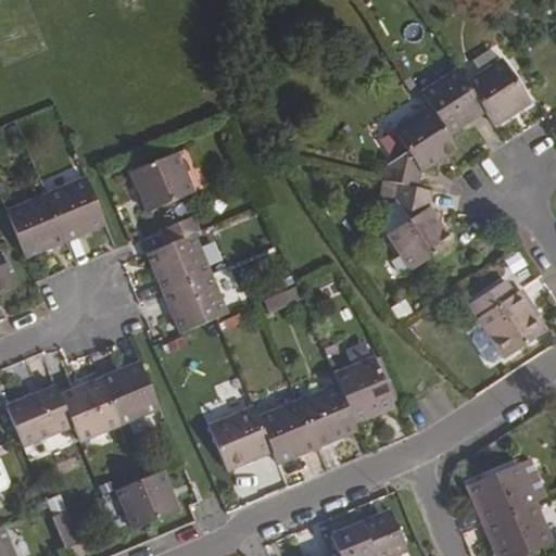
[(503,59),(466,83),(485,111),(494,126),(529,102),(503,59)]
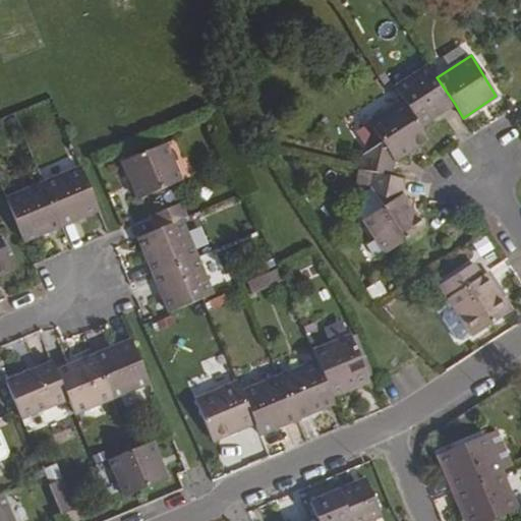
[(395,88),(403,100),(420,127),(455,104),(437,77),(429,65),(395,88)]
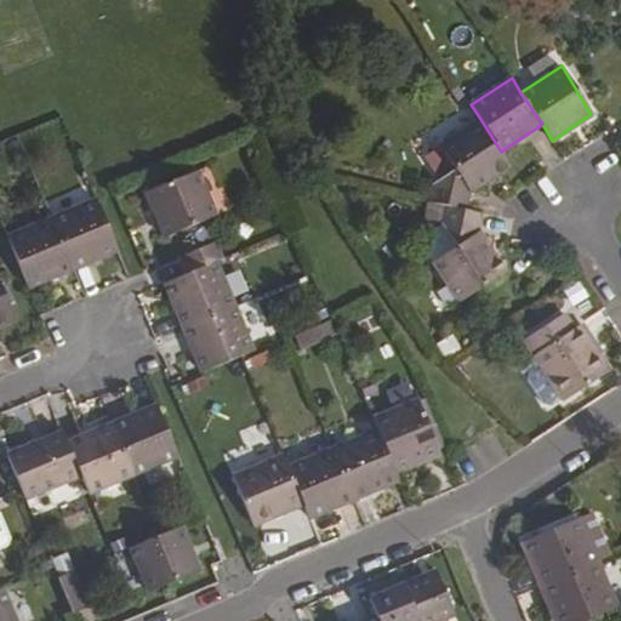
[(454,170),(431,186),(427,203),(444,206),(466,211),(469,194),(511,166),(501,152),(480,119),(439,146),(454,170)]
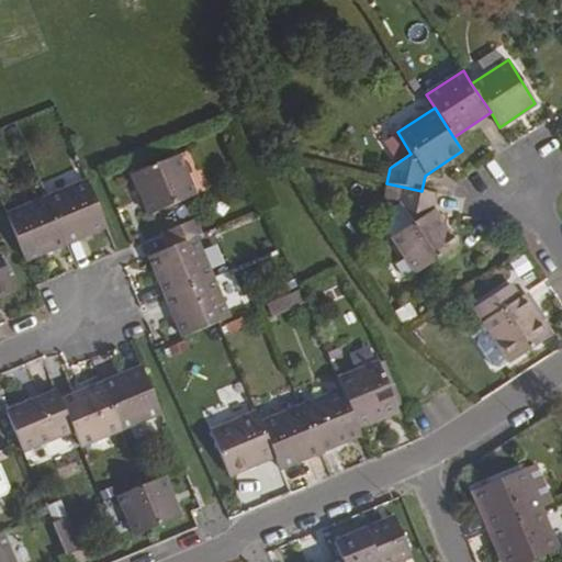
[(179,156),(132,176),(148,216),(195,195),(179,156)]
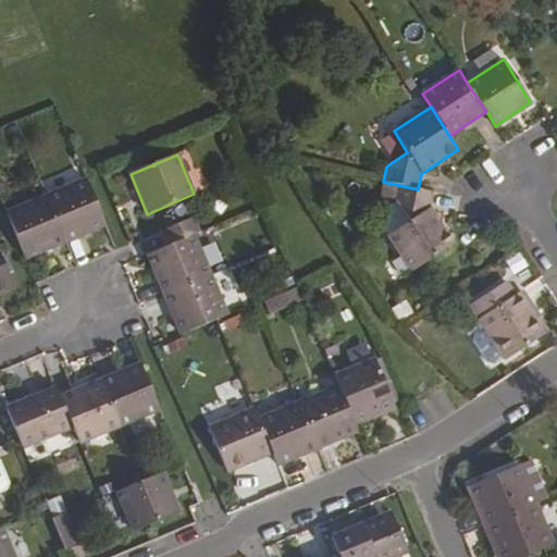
[(86,180),(46,196),(65,242),(106,225),(86,180)]
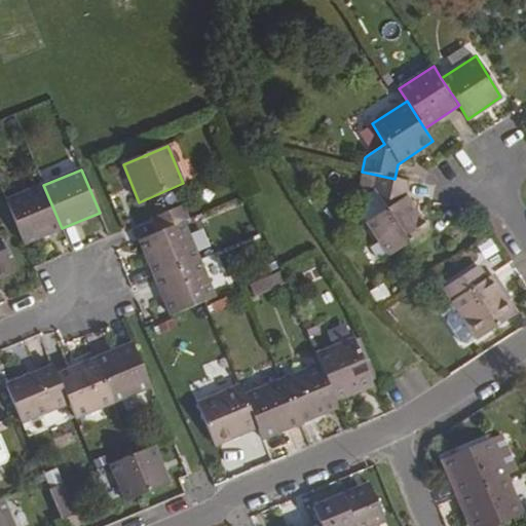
[(357,209),(389,257),(428,231),(406,196),(409,182),(395,179),(376,175),(373,189),(374,190),(359,200),(357,209)]
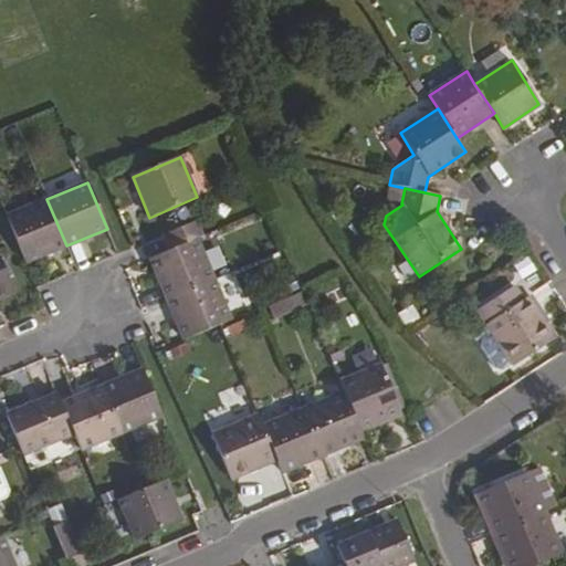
[(46,199),(7,216),(25,263),(66,245),(46,199)]
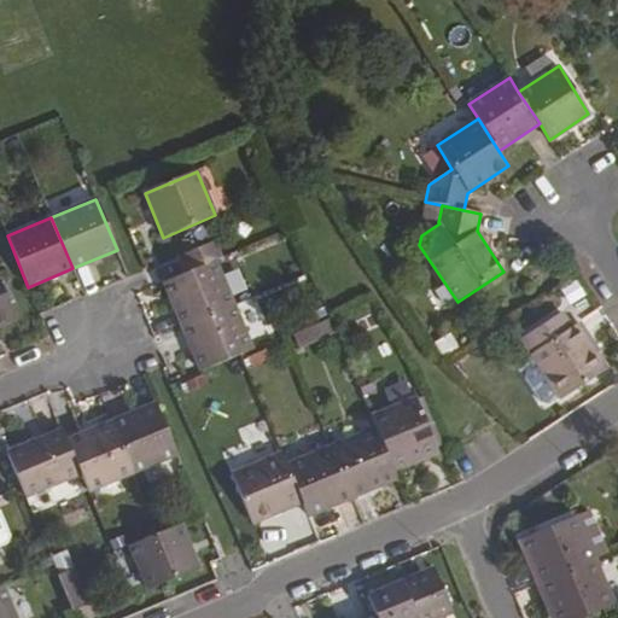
[(214,242),(178,257),(185,274),(215,261),(221,258),(214,242)]
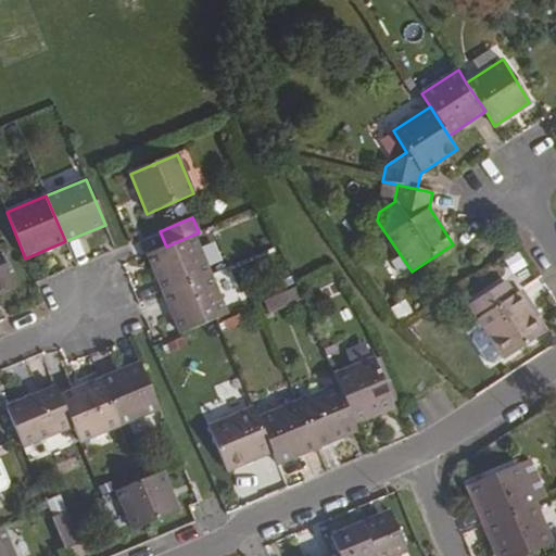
[(166,247),(147,254),(163,294),(210,276),(193,235),(166,247)]
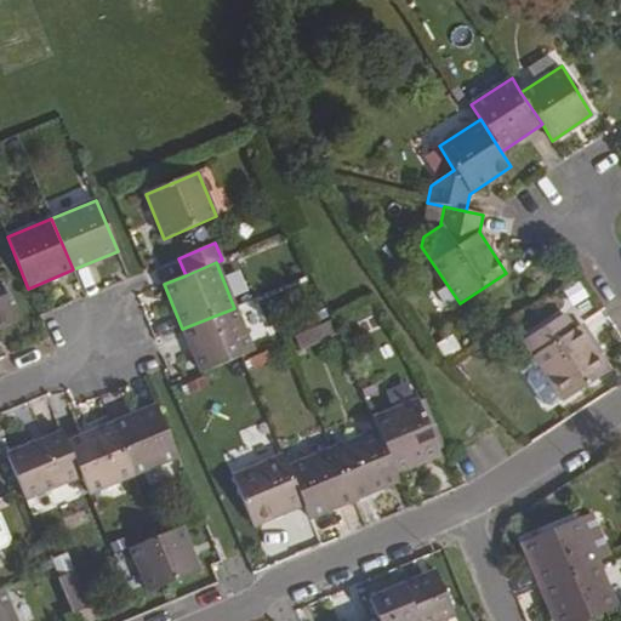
[(0,283),(0,326),(16,320),(0,283)]
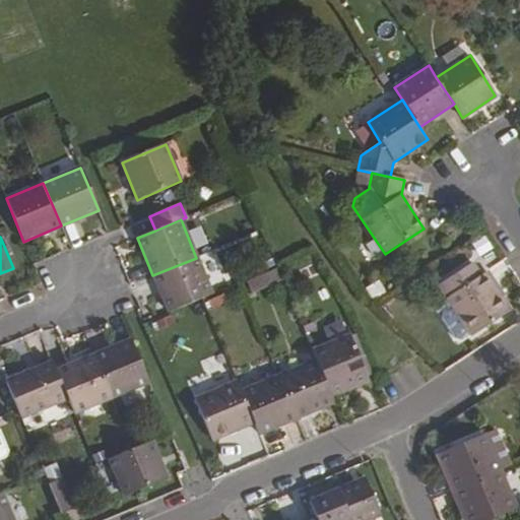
[(489,247),(482,239),(474,244),(480,253),(489,247)]
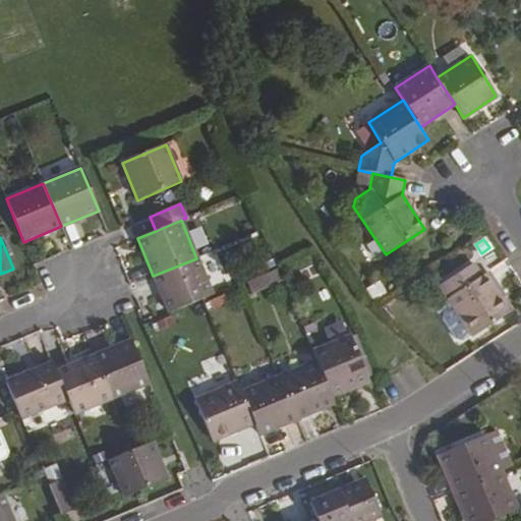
[(196,258),(153,276),(169,313),(212,295),(196,258)]
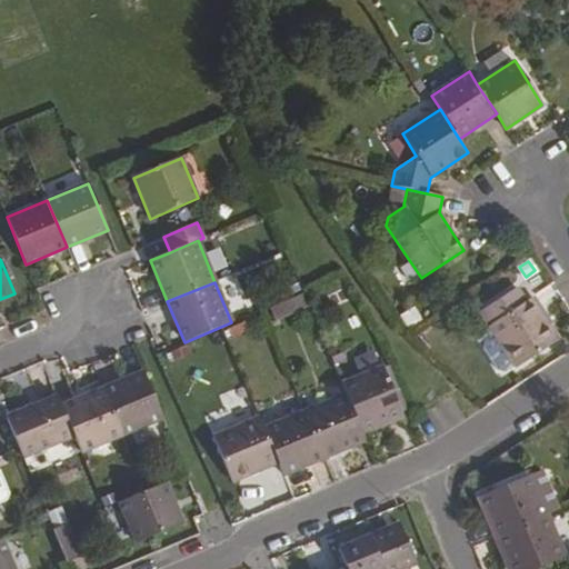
[(516,288),(479,312),(497,340),(515,366),(516,368),(557,341),(530,299),(525,302),(516,288)]
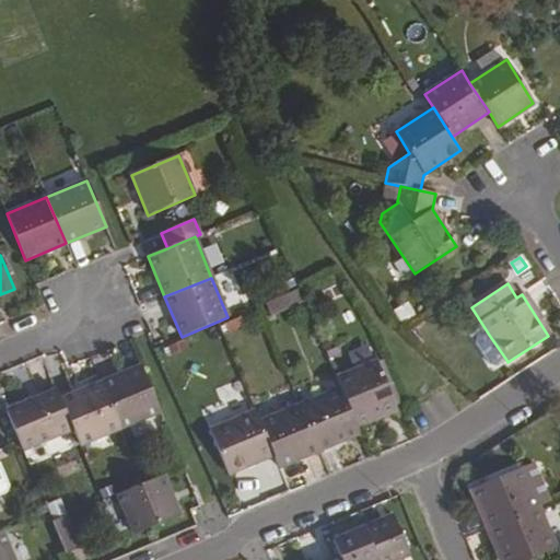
[(270,315),(302,301),(296,289),(265,303),(270,315)]
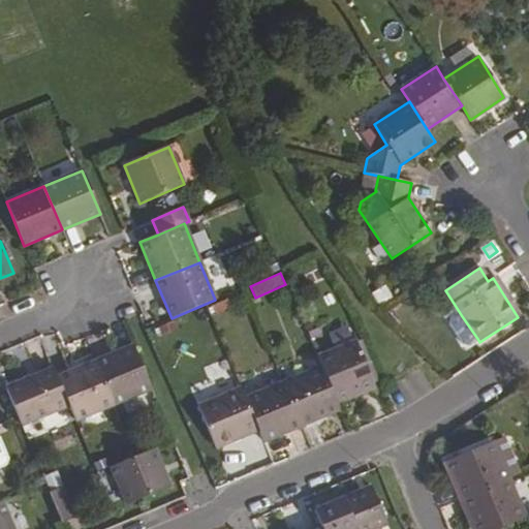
[(478,340),(462,316),(453,322),(452,330),(462,345),(469,346),(478,340)]
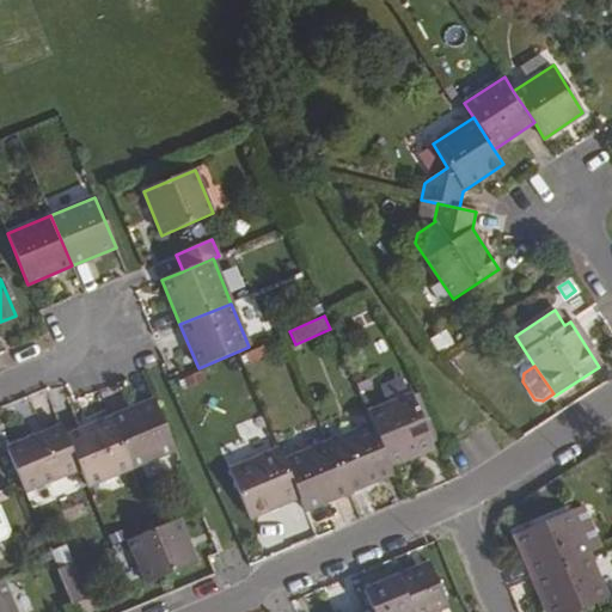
[(367,414),(371,424),(387,464),(432,445),(410,395),(367,414)]
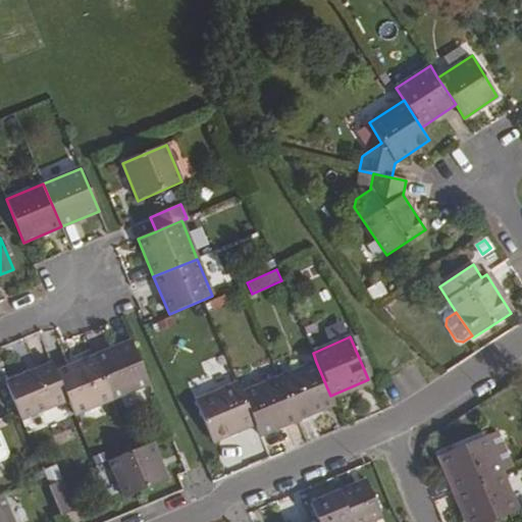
[(149,384),(131,341),(93,356),(112,401),(149,384)]
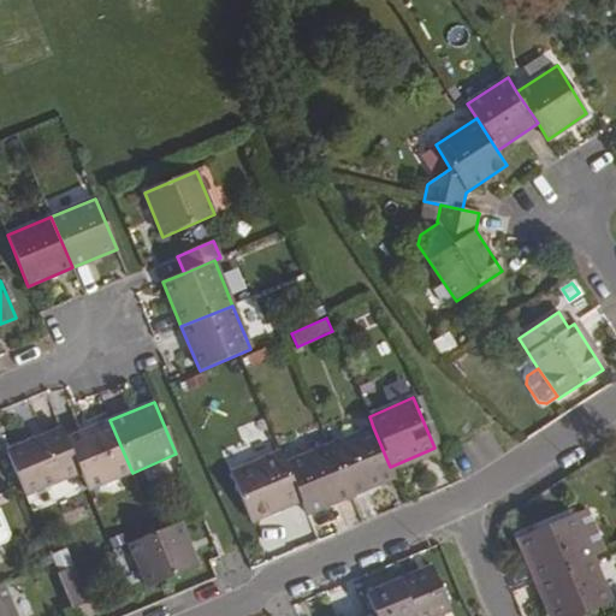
[(110,420),(65,439),(80,473),(87,491),(132,473),(110,420)]
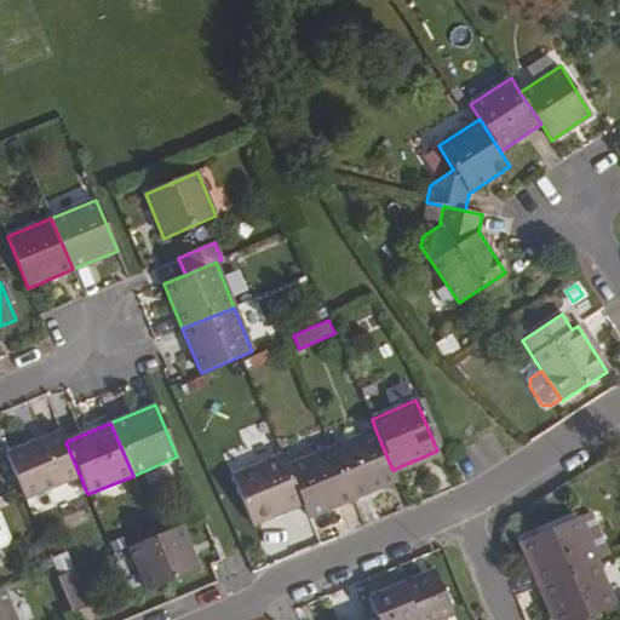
[(375,430),(331,448),(352,500),(397,481),(392,470),(375,430)]
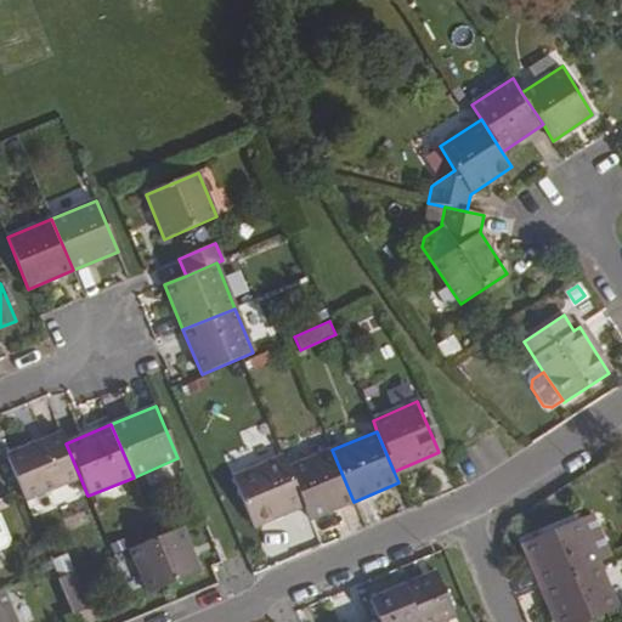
[(62,433),(6,457),(24,501),(80,478),(66,444),(62,433)]
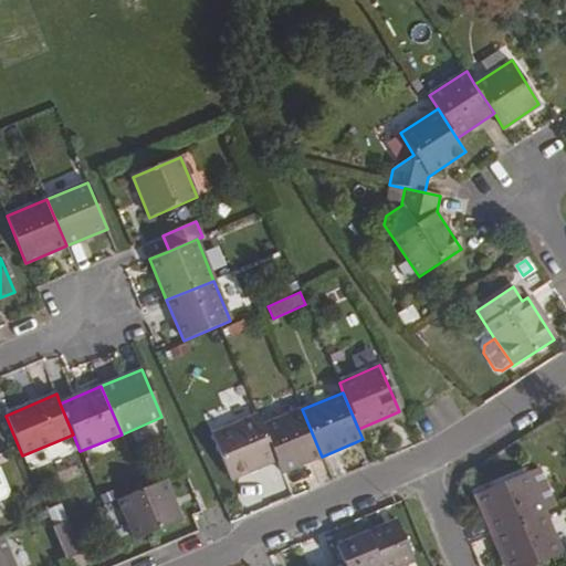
[(302,409),(261,426),(276,461),(281,473),(322,457),(302,409)]
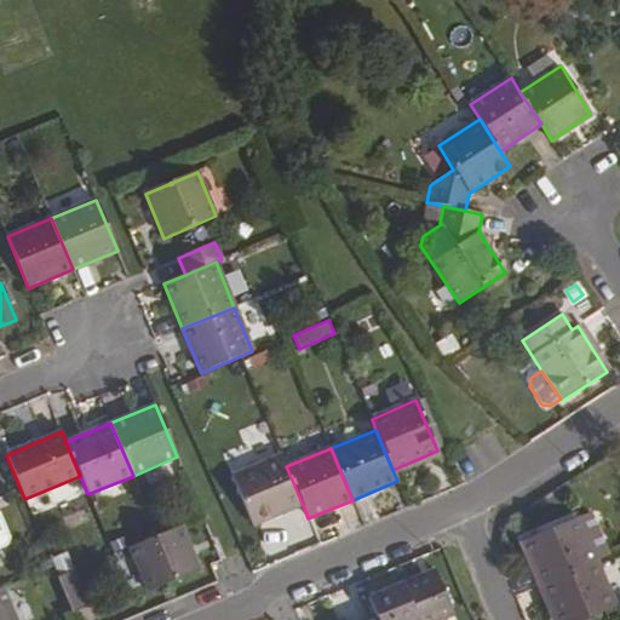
[(281,455),(231,476),(253,526),(303,505),(286,466),(281,455)]
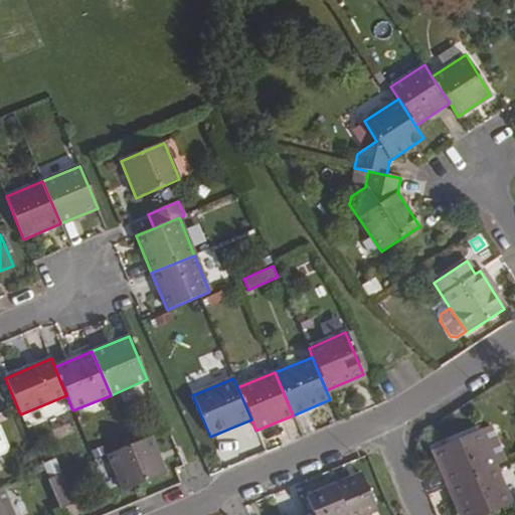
[(490,425),(435,449),(451,486),(493,468),(506,463),(490,425)]
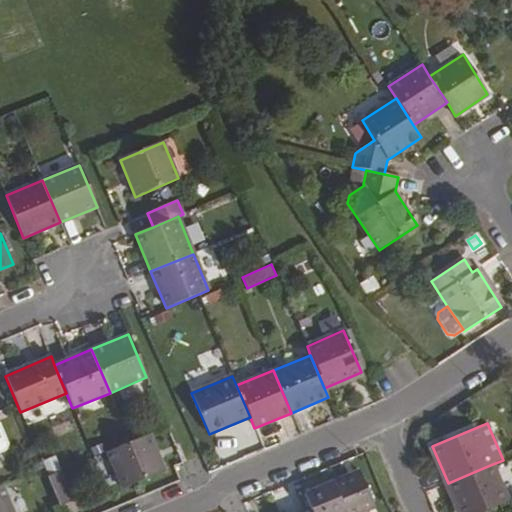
[(121,489),(143,480),(164,471),(149,435),(106,453),(121,489)]
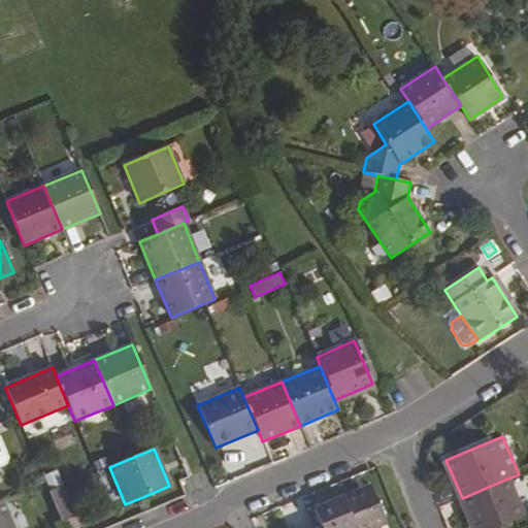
[(462,498),(475,527),(498,527),(523,518),(505,480),(462,498)]
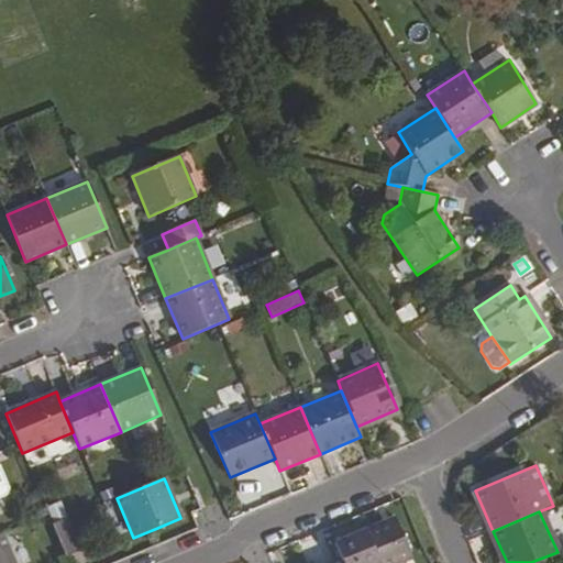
[(67,518),(52,525),(65,556),(80,550),(67,518)]
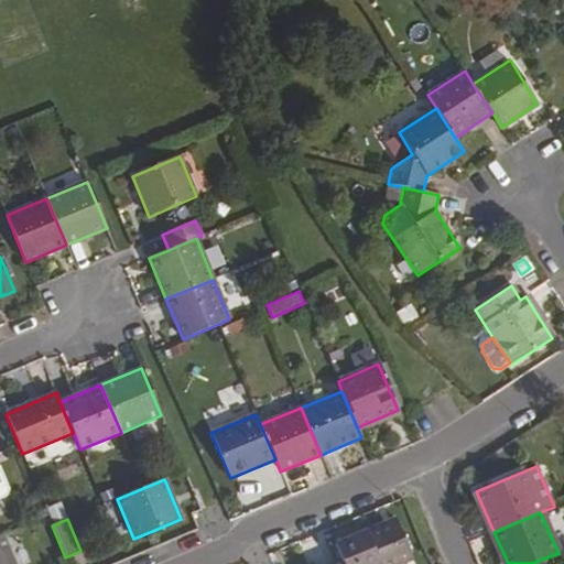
[(396,519),(365,531),(378,563),(401,563),(413,560),(396,519)]
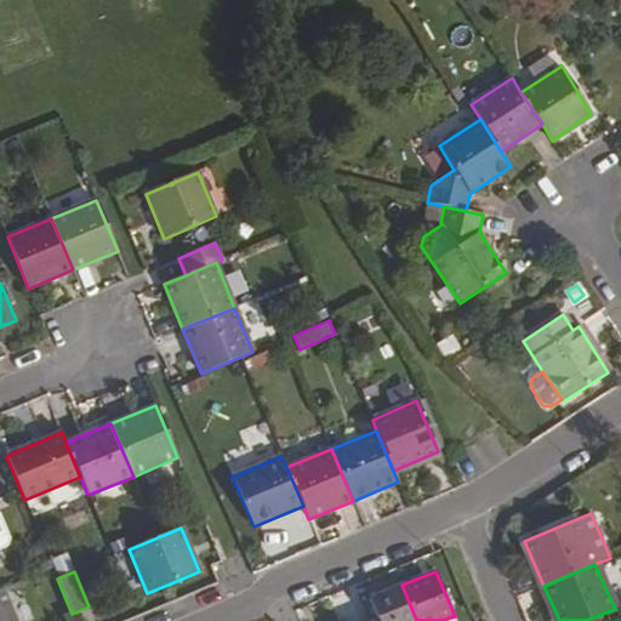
[(368,598),(376,620),(416,620),(402,585),(368,598)]
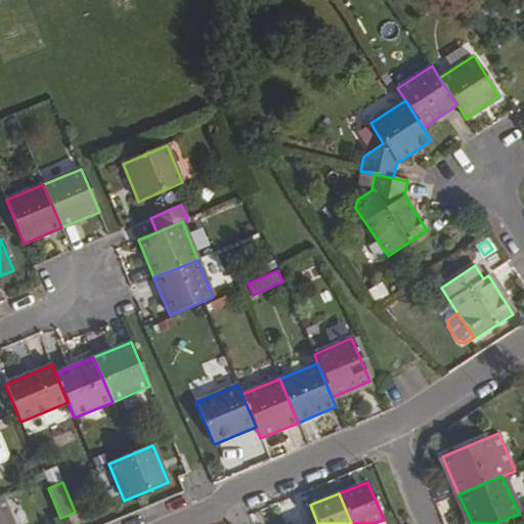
[(13,523),(2,495),(0,496),(0,523),(13,523)]
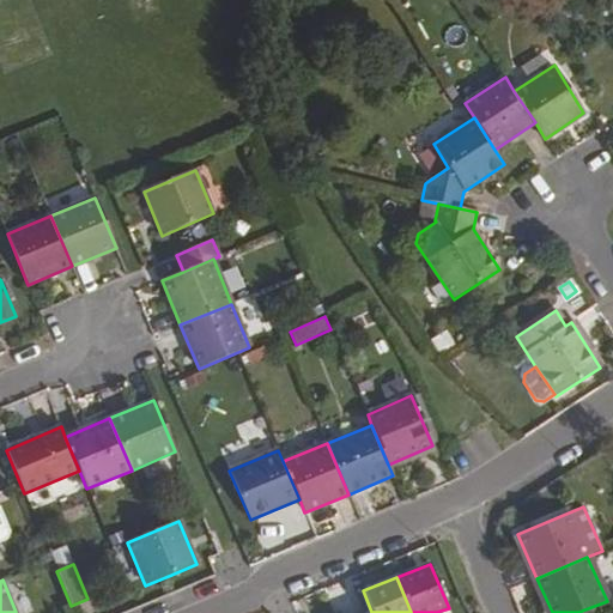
All buildings are outlined.
